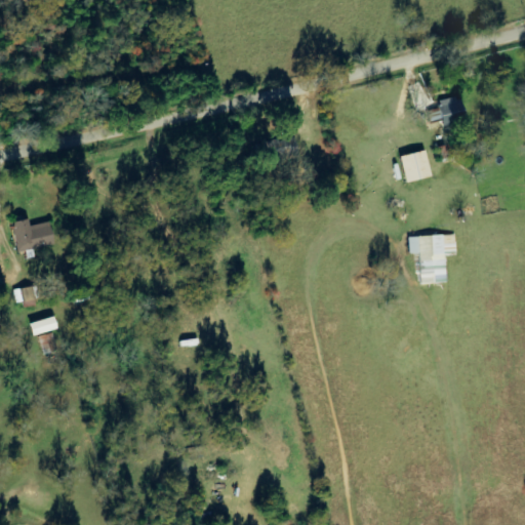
[(465,124),(461,98),(438,101),(439,110),(428,111),(429,123),(441,122),(442,127),(465,124)]
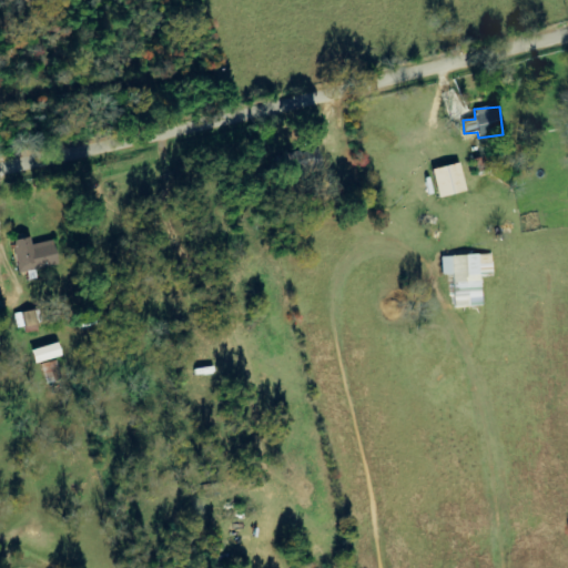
[(286,153),(288,176),(322,173),(320,150),(286,153)]
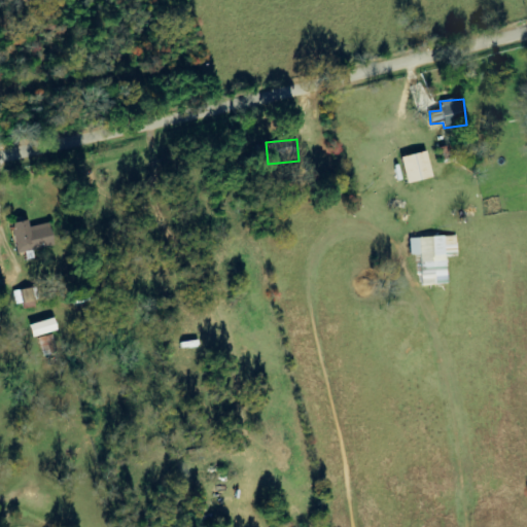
[(432,178),(426,151),(399,157),(406,184),(432,178)]
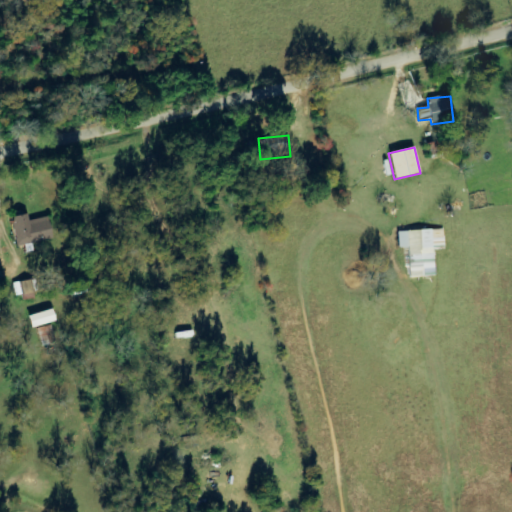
[(47,216),(28,221),(26,214),(10,217),(17,246),(52,238),(47,216)]
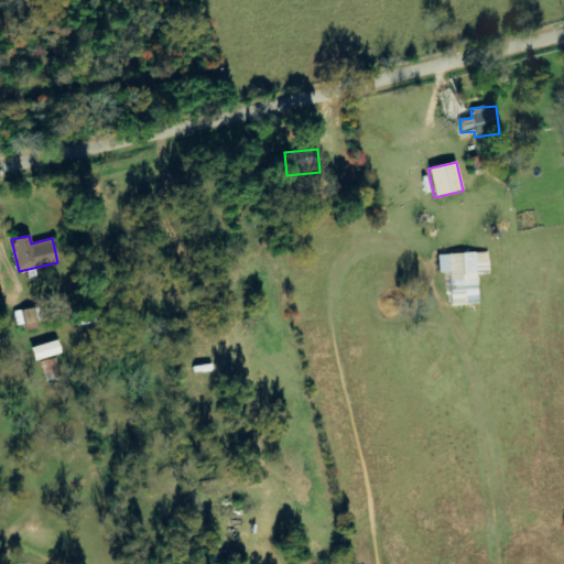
[(437,255),(438,273),(449,273),(451,304),(478,303),(477,274),(490,274),(489,253),(437,255)]
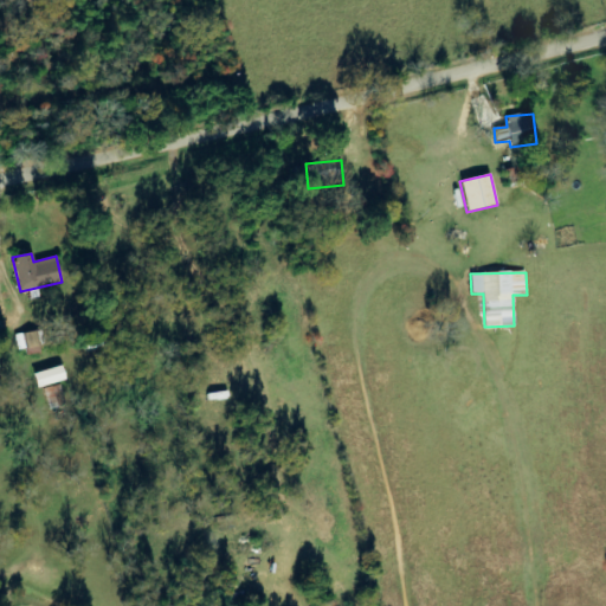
[(17,350),(26,349),(27,356),(42,354),(38,331),(14,335),(17,350)]
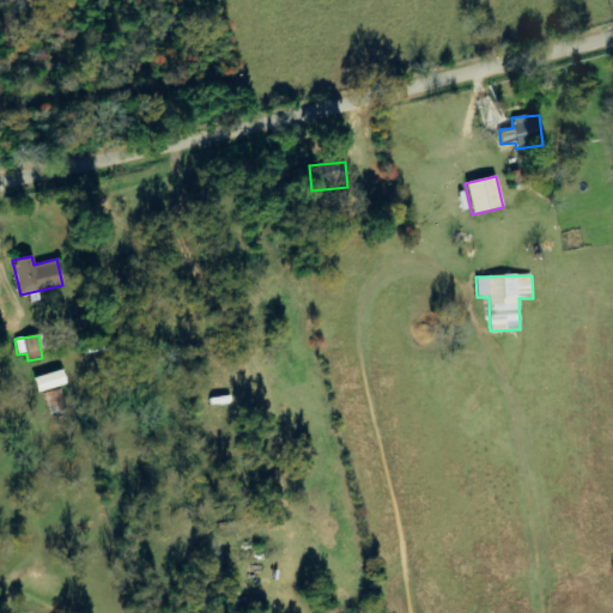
[(48,413),(65,411),(61,389),(44,393),(48,413)]
